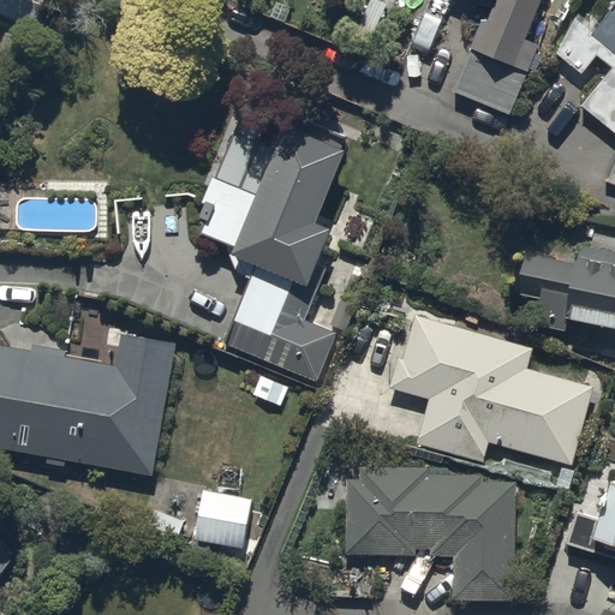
[(0,0),(0,13),(34,29),(45,0),(0,0)]
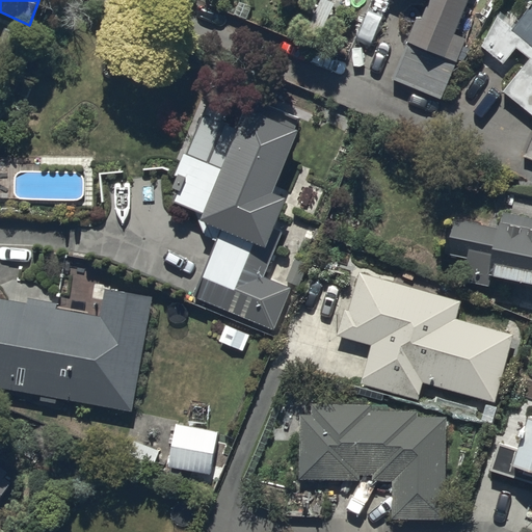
[(320,32),(333,2),(326,0),(318,0),(307,26),(320,32)]
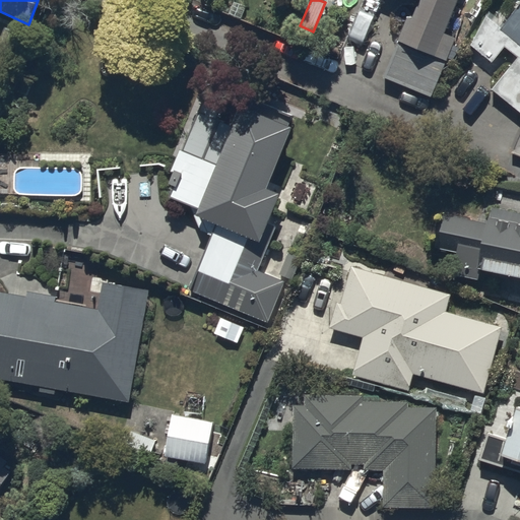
[(412,21),(406,19),(383,79),(432,99),(456,39),(445,35),(458,0),(416,0),(420,1),(412,21)]
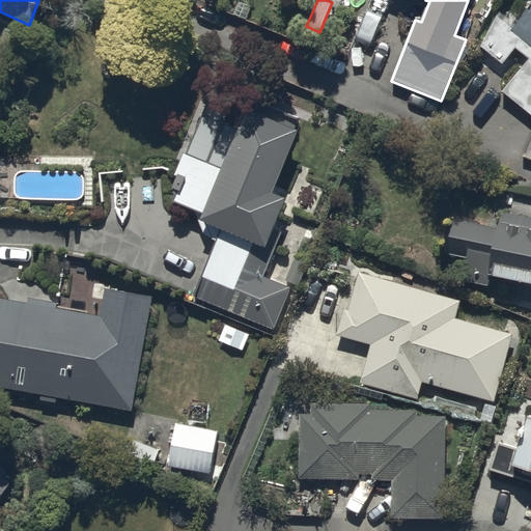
[(530,3),(511,30),(496,18),(481,48),(503,65),(516,50),(530,61),(503,93),(530,116),(530,3)]
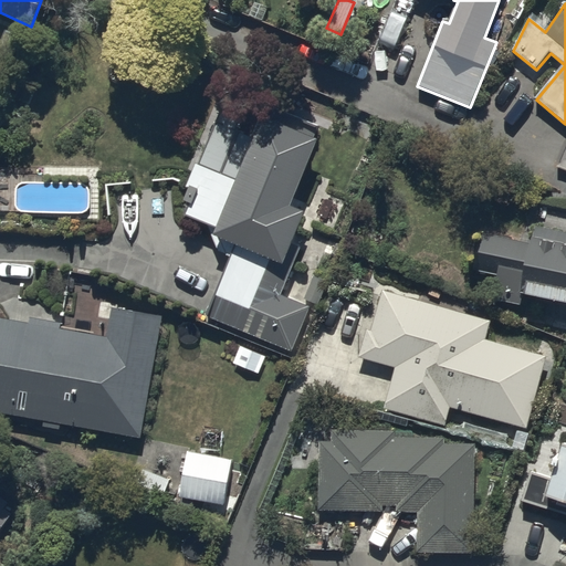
[(206,313),(292,347),(311,303),(281,291),(301,242),(291,238),(305,202),(291,196),(317,129),(263,107),(260,116),(222,101),(199,159),(196,158),(186,181),(188,182),(184,194),(189,196),(184,209),(207,218),(218,248),(230,253),(206,313)]
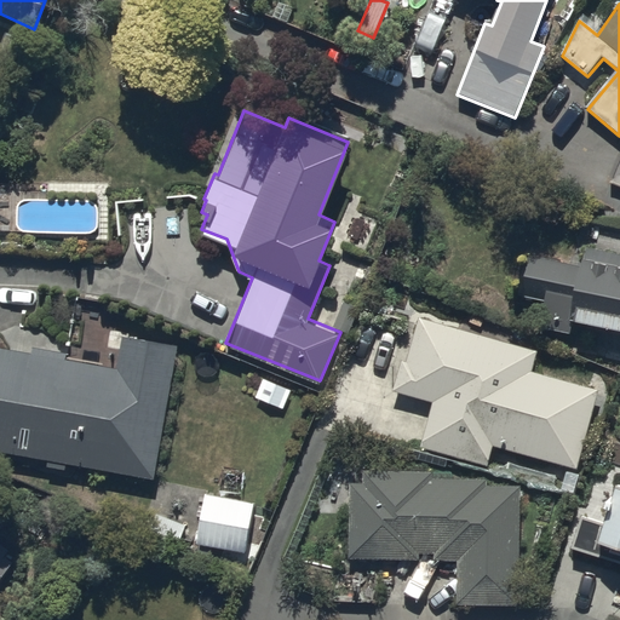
[(619,256),(585,248),(580,268),(527,256),(517,297),(546,304),(541,331),(572,337),(574,326),(619,334),(619,256)]
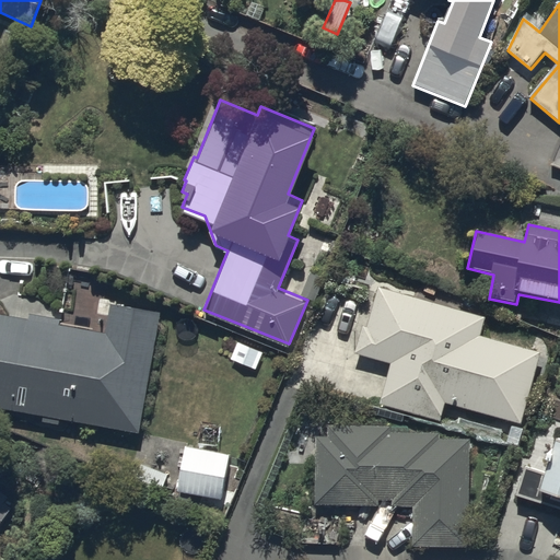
[(486,318),(377,287),(365,330),(362,329),(354,356),(391,366),(378,406),(440,423),(445,405),(520,426),(540,356),(480,338),(486,318)]
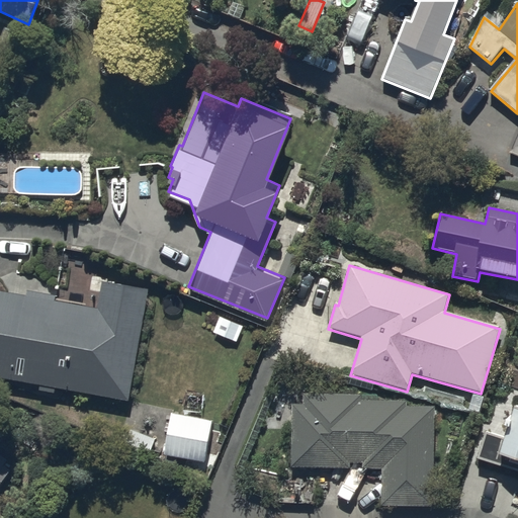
[(0,292),(0,378),(39,386),(38,392),(56,395),(57,390),(128,403),(148,292),(103,285),(99,310),(55,303),(56,297),(28,292),(28,297),(0,292)]
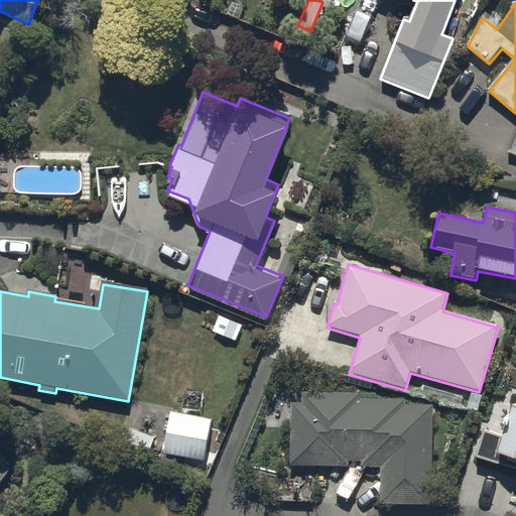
[(213,330),(236,339),(243,324),(220,313),(213,330)]
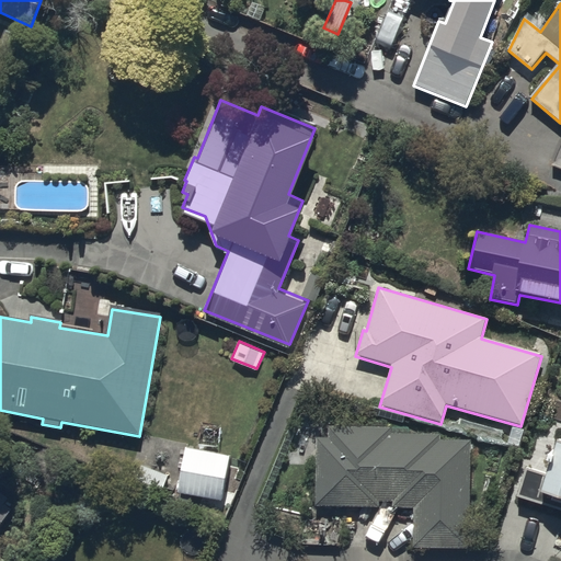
[(397,428),(329,428),(329,438),(316,439),(317,508),(379,508),(379,502),(393,502),(393,510),(414,508),(414,549),(472,548),(471,441),(442,441),(442,434),(397,435),(397,428)]
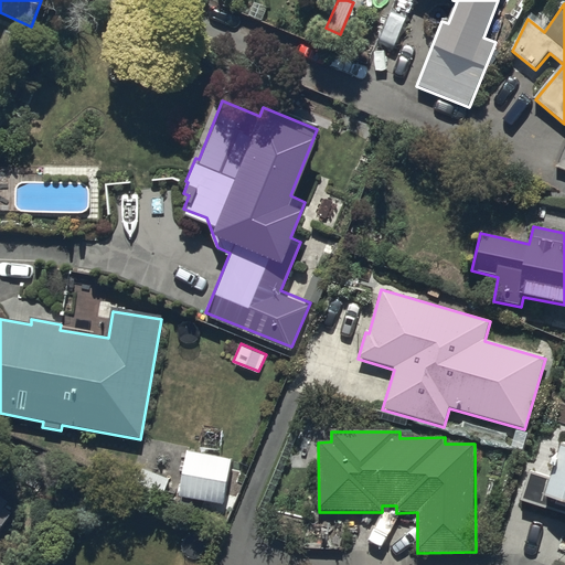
[(564,441),(564,443),(553,478),(530,470),(521,502),(564,515),(564,441)]
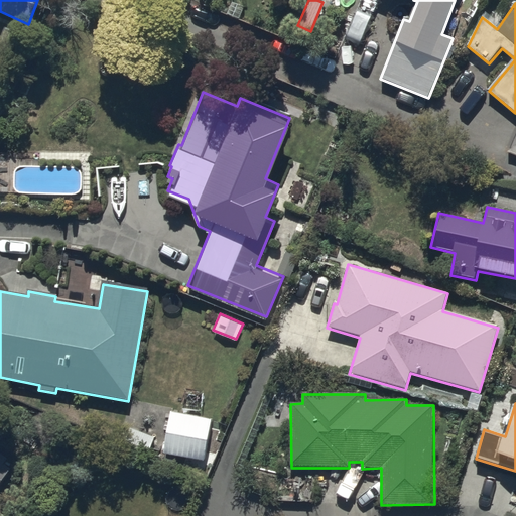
[(164,454),(205,461),(212,419),(171,412),(164,454)]
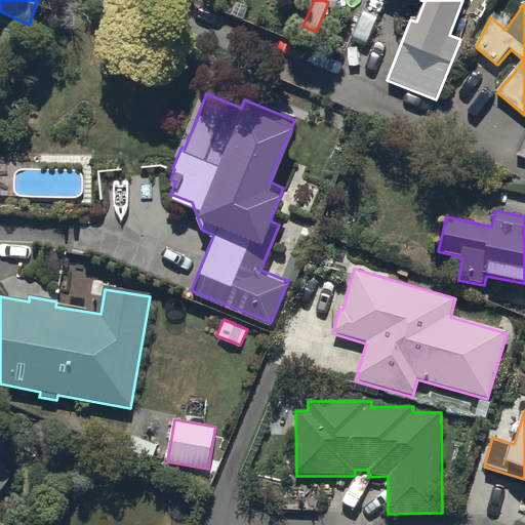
[(0,465),(0,496),(15,475),(0,465)]
